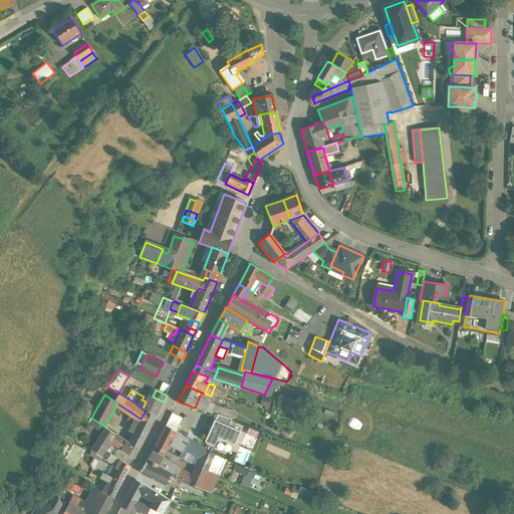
[(153,397),(149,396),(146,402),(143,409),(146,411),(156,416),(163,402),(153,397)]
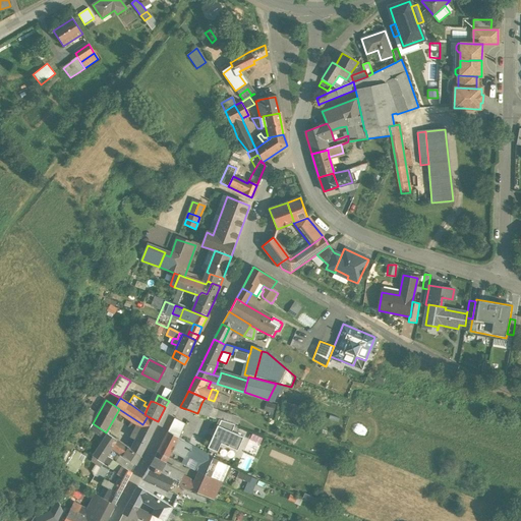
[(213,407),(201,403),(197,413),(215,418),(215,417),(217,411),(212,409),(213,407)]
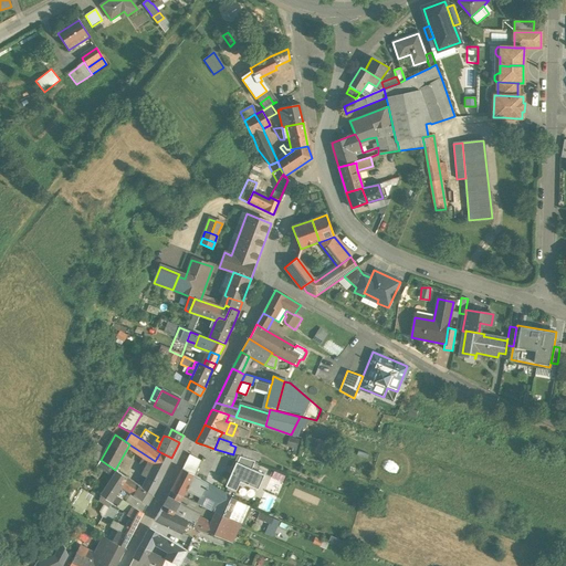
[(333,443),(311,438),(306,453),(327,460),(333,443)]
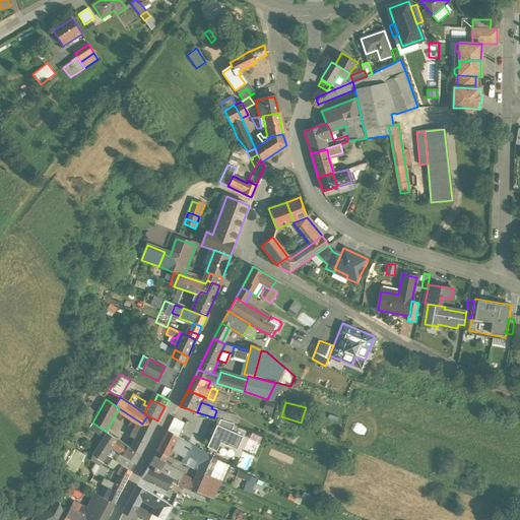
[(233,414),(216,409),(216,410),(214,416),(231,421),(233,414)]
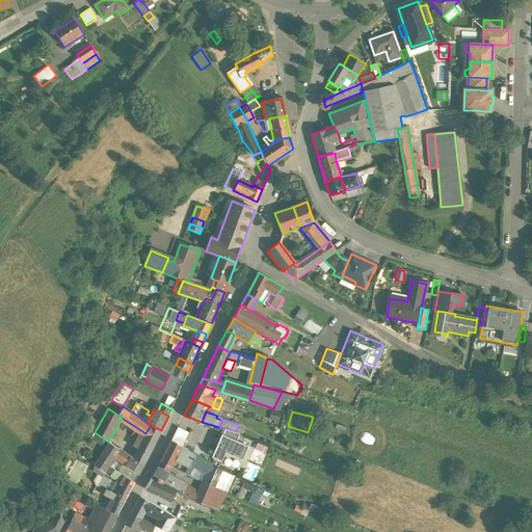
[(145,433),(133,458),(143,466),(161,430),(151,425),(145,433)]
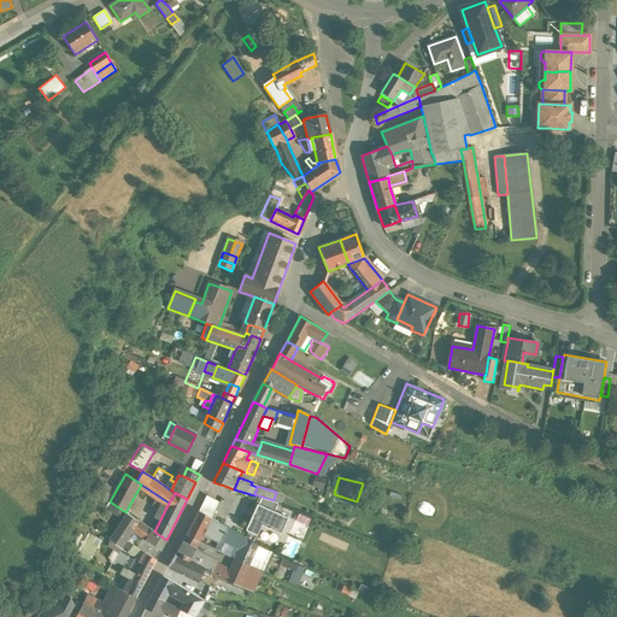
[(206,498),(199,511),(212,519),(221,505),(206,498)]
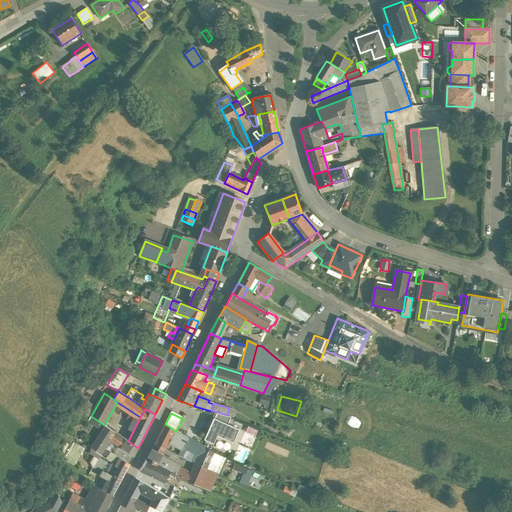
[(217,413),(215,419),(228,425),(231,418),(217,413)]
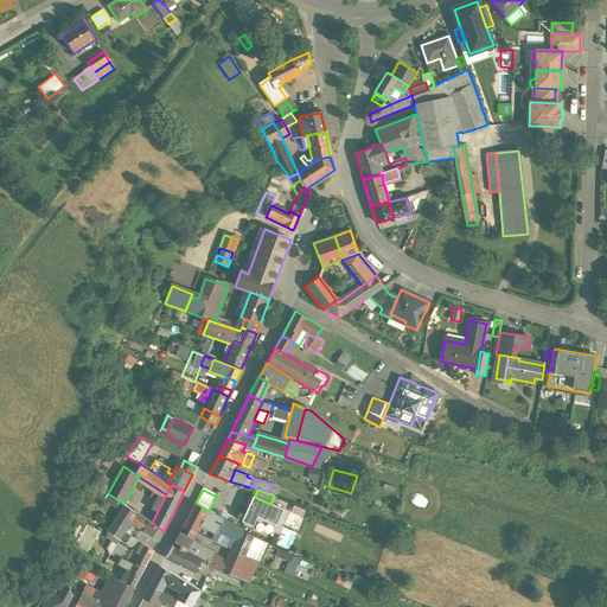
[(270,504),(255,497),(243,522),(253,526),(257,517),(276,525),(283,510),(270,504)]
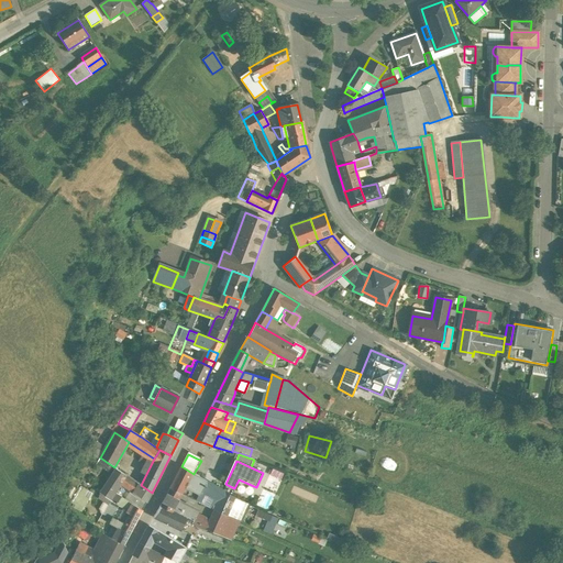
[(194,474),(181,466),(169,488),(181,495),(185,488),(187,486),(200,493),(207,483),(207,481),(200,477),(199,476),(194,474)]
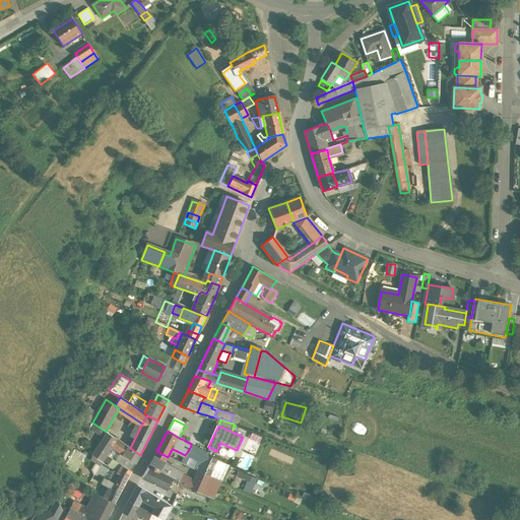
[(107,434),(91,456),(102,462),(111,448),(117,439),(107,434)]
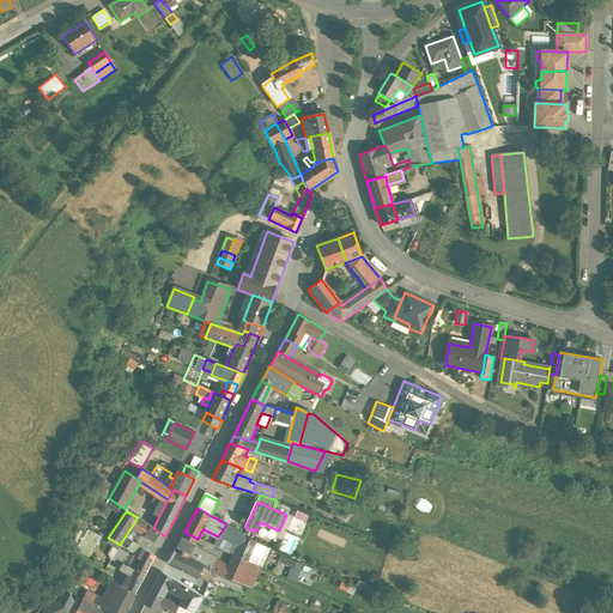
[(165,538),(138,517),(131,528),(159,547),(165,538)]
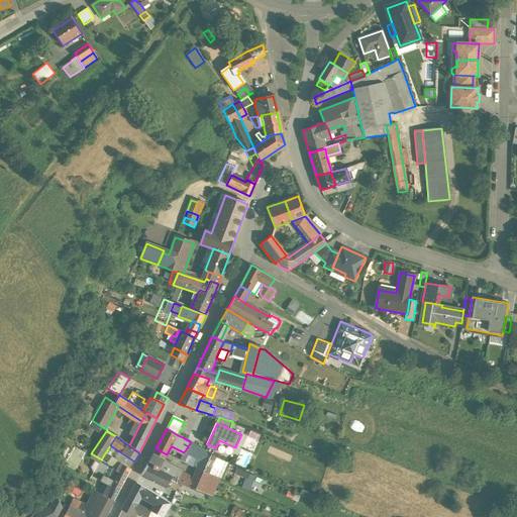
[(205,451),(190,443),(184,452),(201,461),(212,467),(215,458),(216,456),(205,451)]
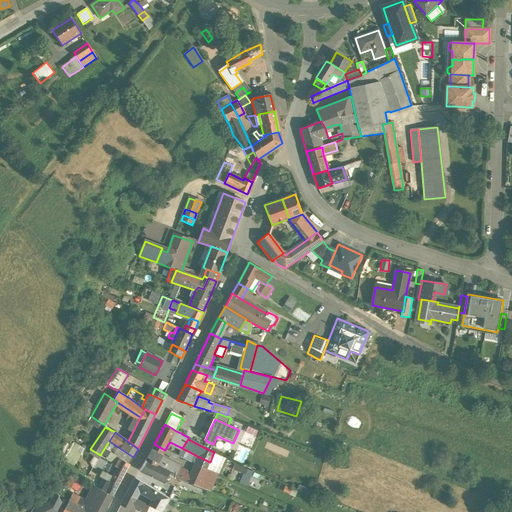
[(165,450),(154,444),(146,460),(156,466),(157,464),(177,473),(179,468),(180,466),(162,456),(165,450)]
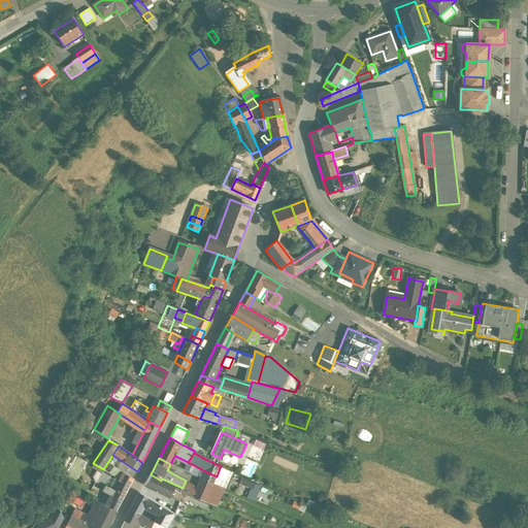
[(119,472),(109,466),(105,470),(116,476),(117,477),(119,472)]
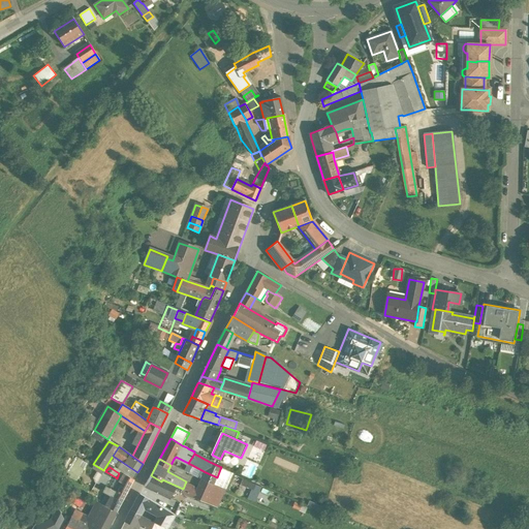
[(217,477),(215,483),(221,486),(226,471),(220,469),(217,477)]
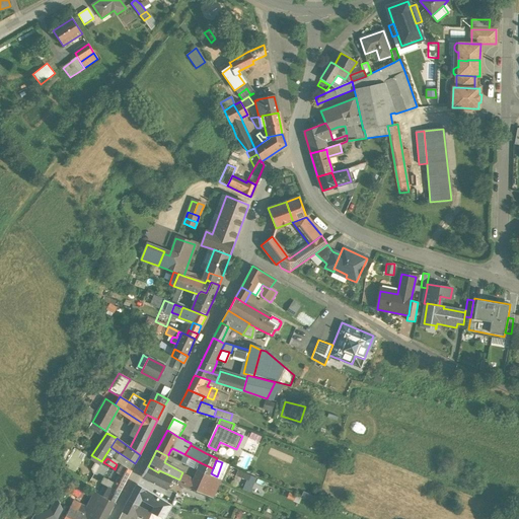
[(226,463),(222,462),(217,476),(216,478),(225,480),(231,466),(226,463)]
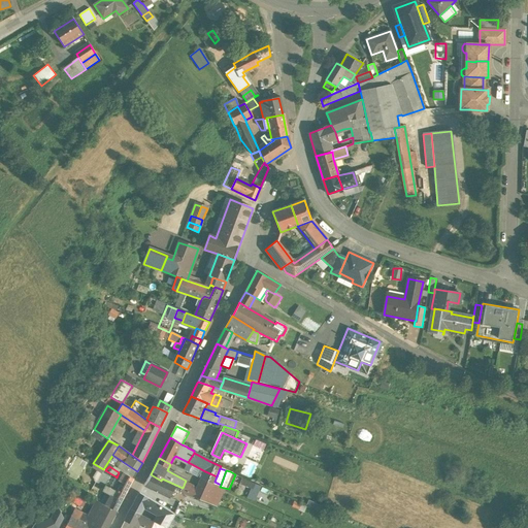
[(217,476),(205,471),(203,476),(215,482),(217,476)]
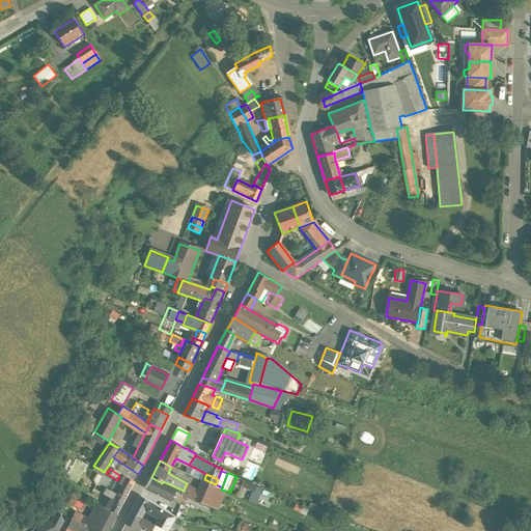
[(117,495),(114,500),(111,498),(106,508),(117,514),(134,481),(127,477),(123,484),(117,495)]
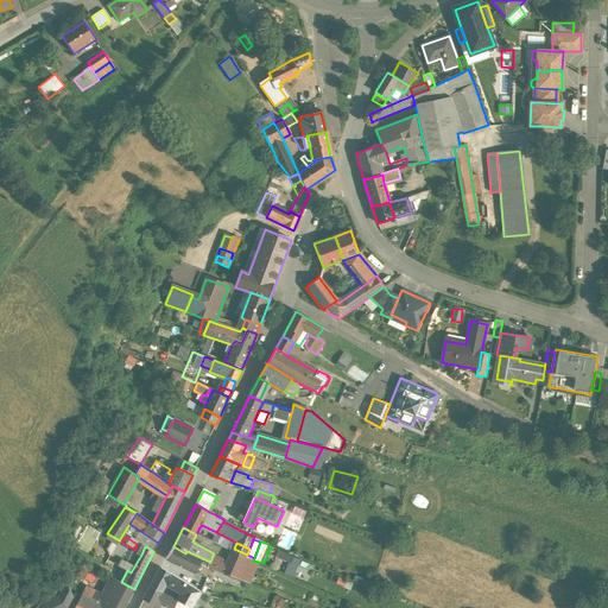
[(185,553),(173,546),(166,558),(196,572),(202,561),(185,553)]
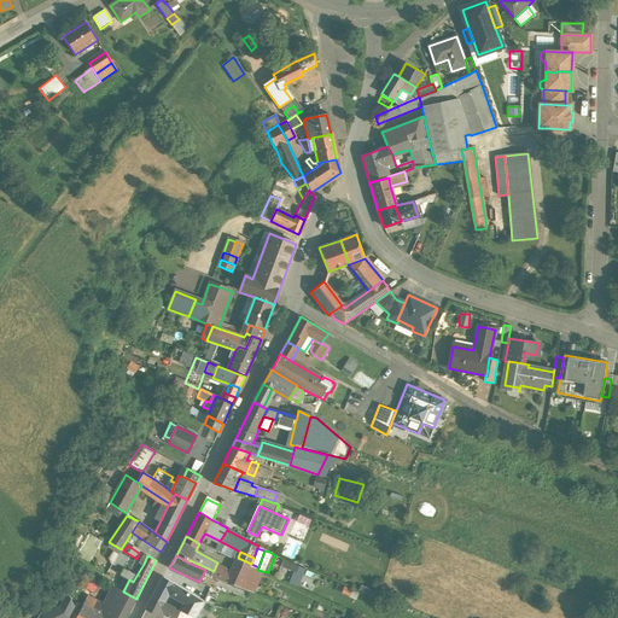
[(135,558),(128,571),(136,576),(144,564),(140,561),(136,559),(135,558)]
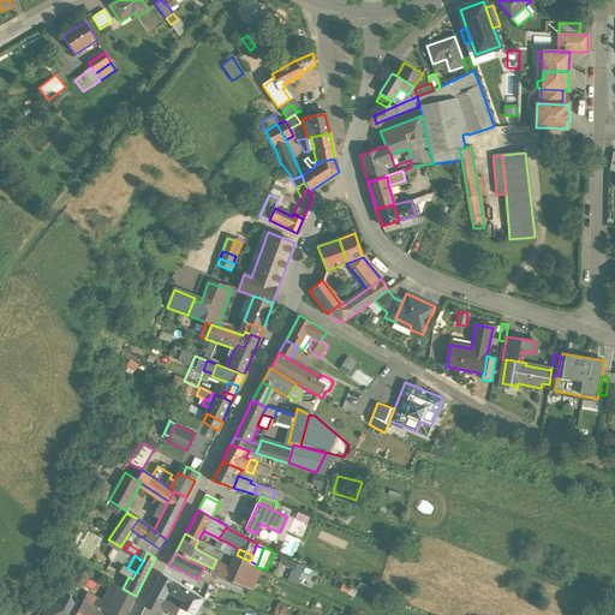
[(284,556),(281,562),(298,572),(302,566),(284,556)]
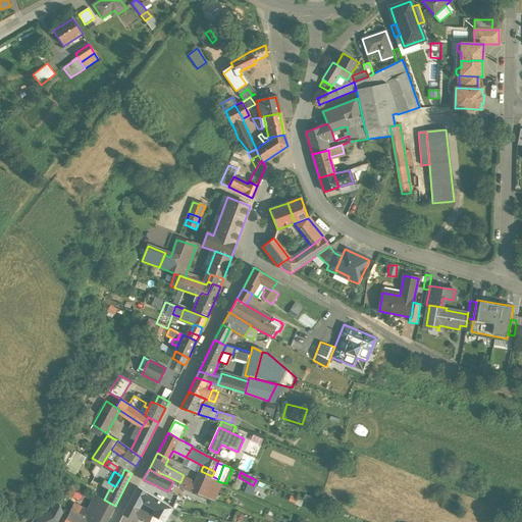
[(200,474),(196,482),(192,491),(209,499),(216,484),(209,482),(211,479),(200,474)]
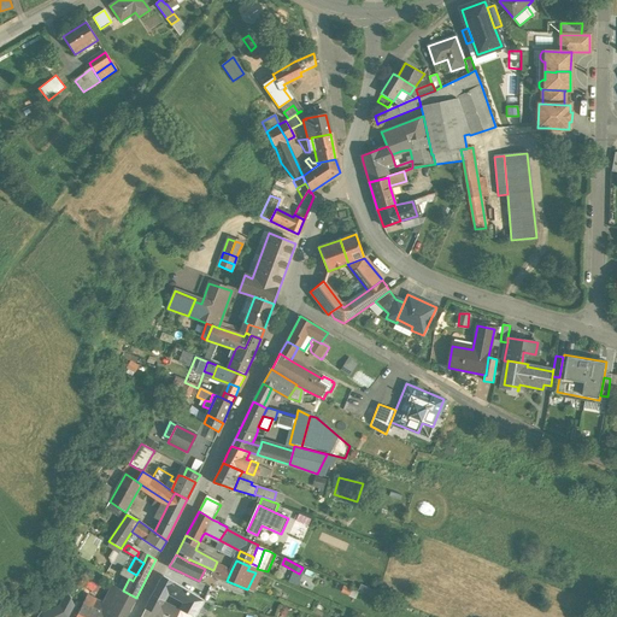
[(231,570),(216,564),(213,570),(212,570),(211,574),(227,581),(231,570)]
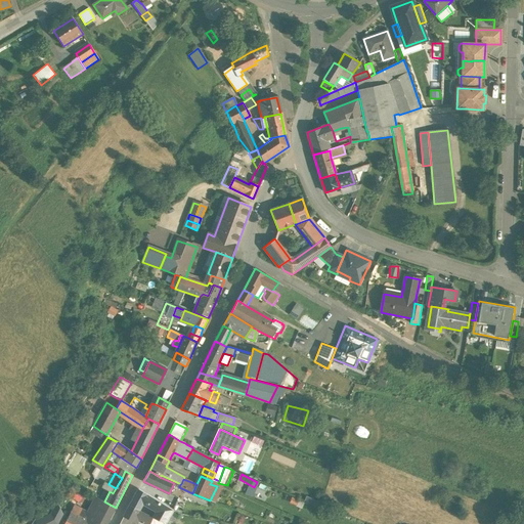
[(108,484),(104,482),(101,487),(110,491),(113,493),(116,488),(108,484)]
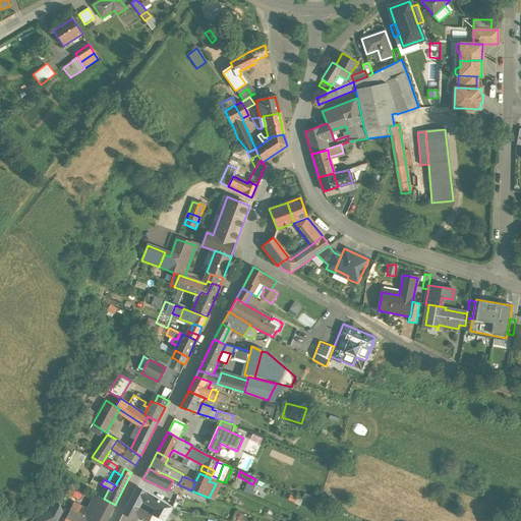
[(172,507),(137,486),(128,503),(138,507),(141,501),(142,499),(145,501),(143,502),(156,509),(152,515),(164,520),(172,507)]
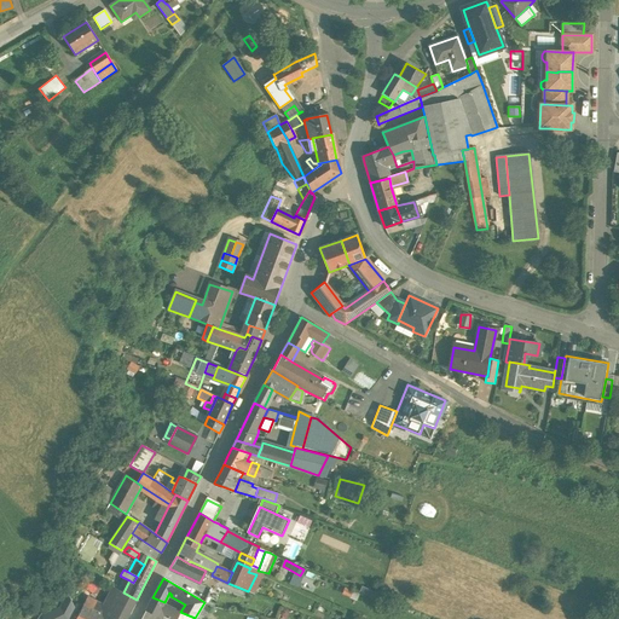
[(104,606),(97,618),(126,618),(137,600),(123,593),(114,586),(103,606),(104,606)]
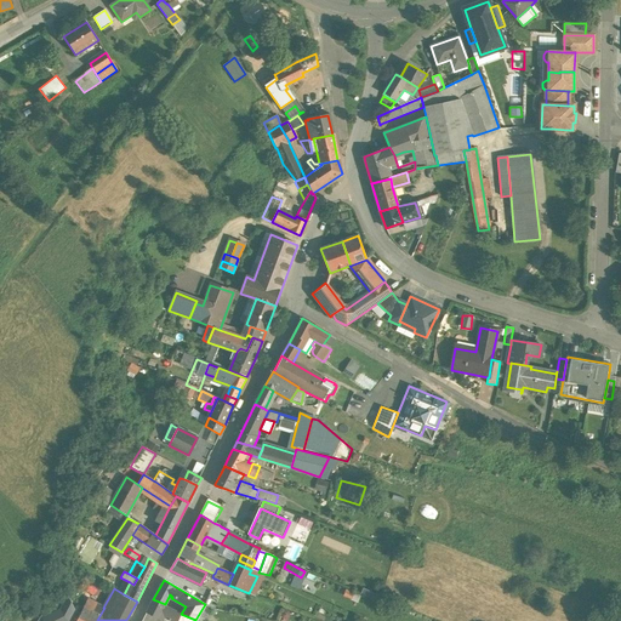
[(376,600),(379,593),(363,588),(360,596),(376,600)]
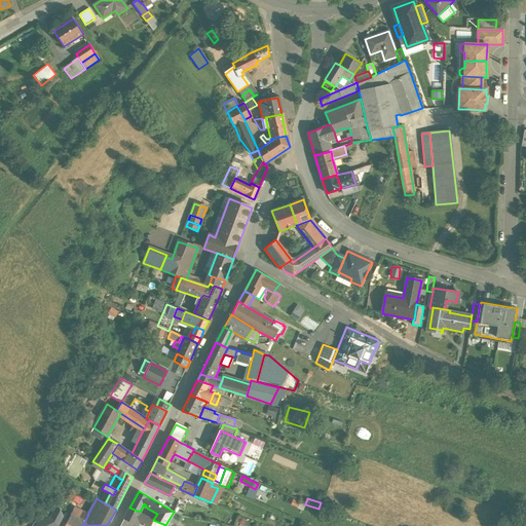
[(50,518),(54,525),(58,525),(63,518),(57,506),(50,518)]
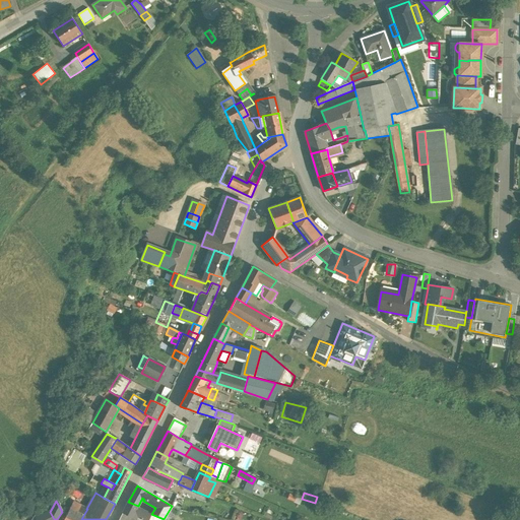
[(151,514),(137,507),(138,506),(128,502),(123,513),(134,519),(135,519),(137,516),(146,519),(148,519),(149,519),(151,514)]
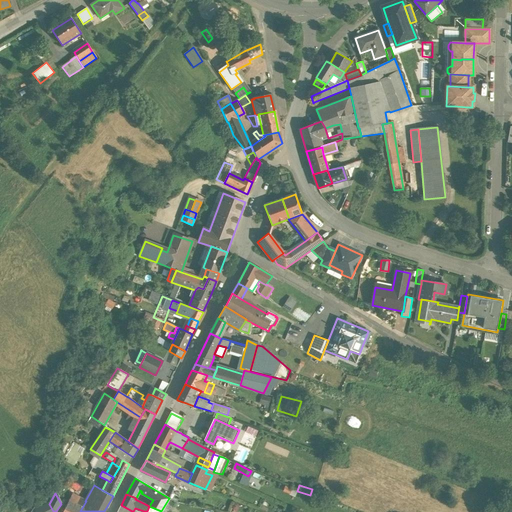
[(69,501),(62,511),(80,511),(86,501),(85,501),(79,497),(76,504),(69,501)]
